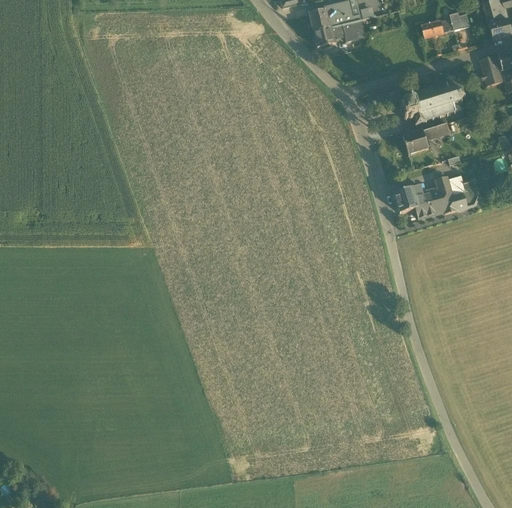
[(324,5),(324,8),(325,8),(330,26),(331,25),(341,23),(354,20),(353,16),(354,15),(350,0),(343,0),(324,5)]
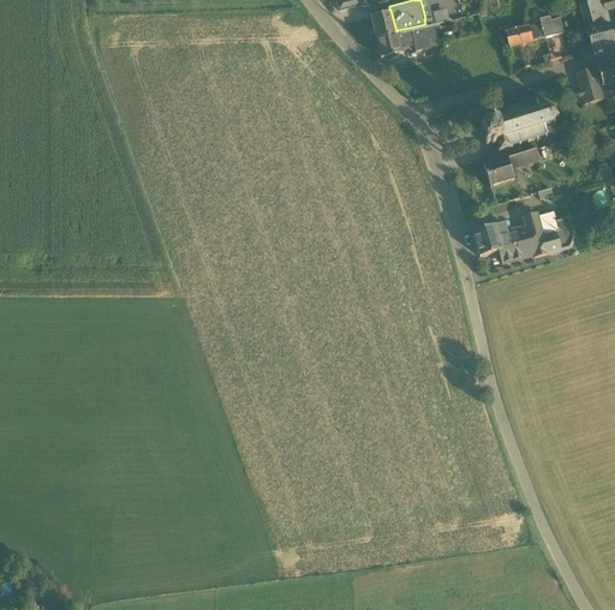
[(421,0),(425,18),(433,16),(429,0),(421,0)]
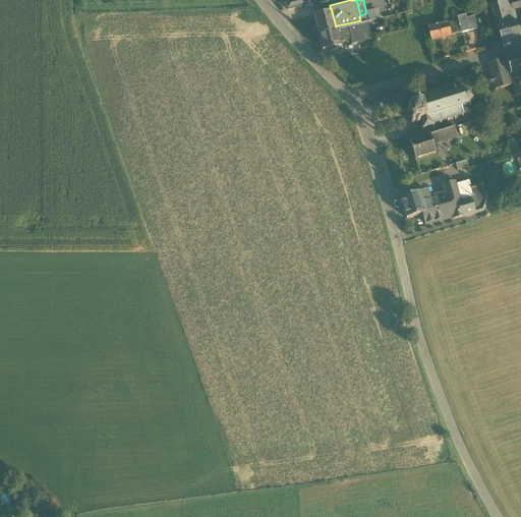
[(513,7),(511,0),(498,0),(490,2),(497,23),(516,18),(513,7)]
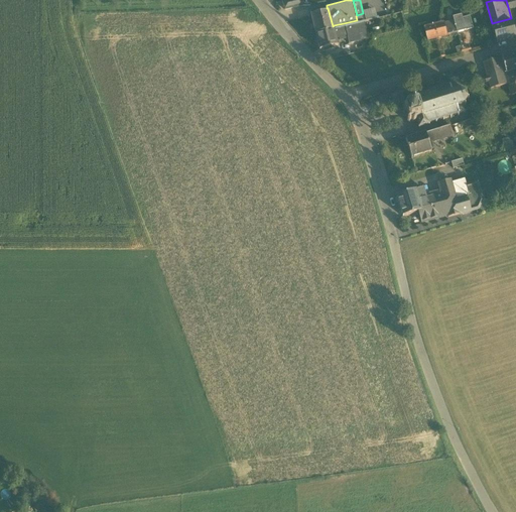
[(375,4),(363,7),(366,18),(378,15),(375,4)]
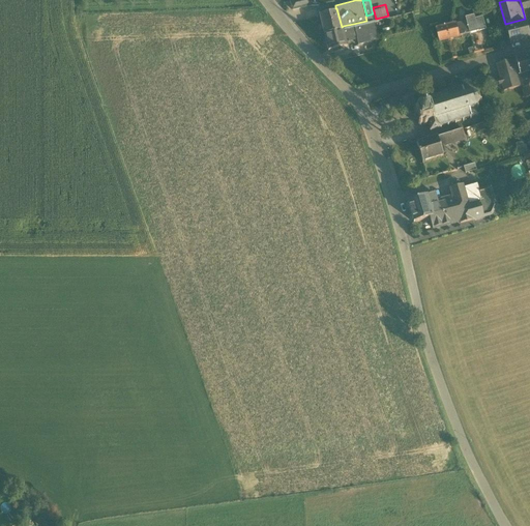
[(324,31),(342,27),(336,8),(335,8),(320,12),(324,31)]
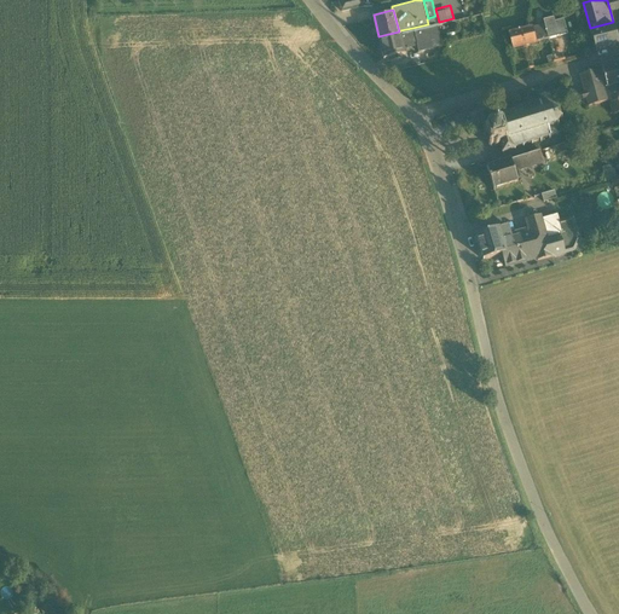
[(545,27),(548,36),(567,32),(563,16),(554,18),(553,15),(543,17),(545,27)]
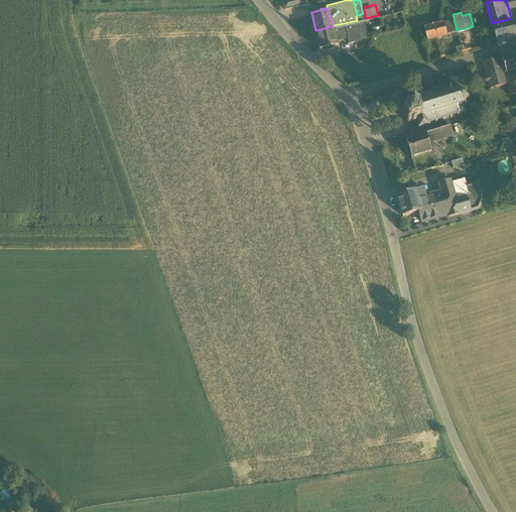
[(368,35),(364,18),(357,20),(344,23),(347,34),(349,40),(368,35)]
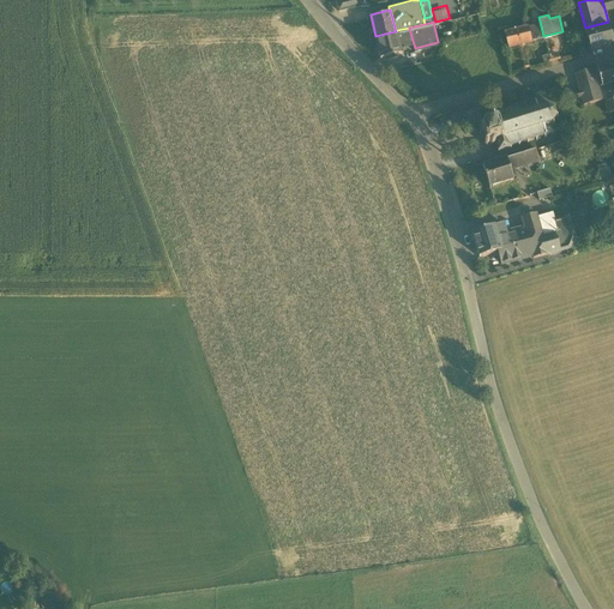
[(608,22),(585,28),(591,47),(613,41),(608,22)]
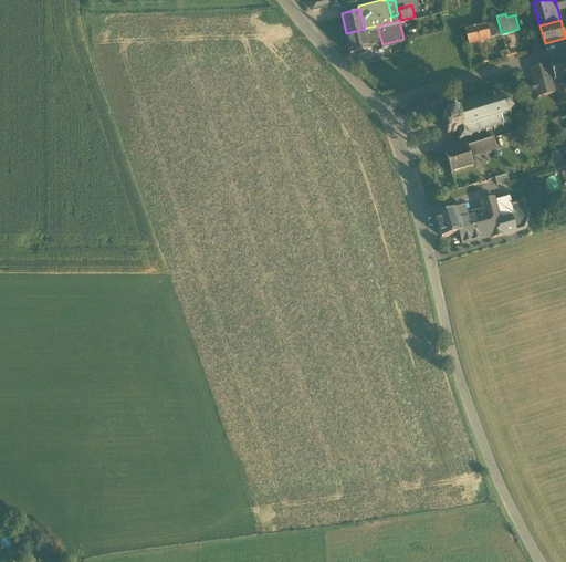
[(469,41),(489,35),(485,22),(465,28),(469,41)]
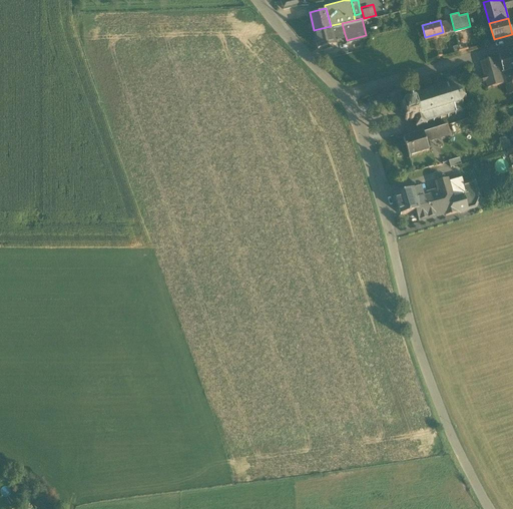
[(443,20),(440,20),(443,32),(454,30),(452,22),(445,24),(443,20)]
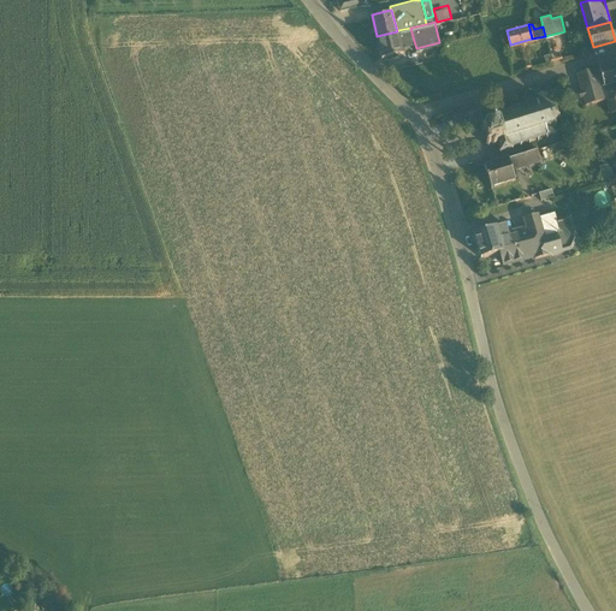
[(410,28),(398,30),(401,42),(404,41),(404,43),(414,41),(410,28)]
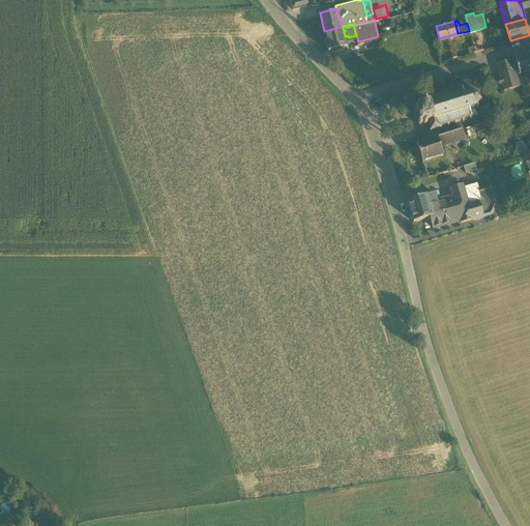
[(347,44),(345,36),(343,26),(342,27),(324,31),(325,35),(328,48),(329,48),(329,51),(344,48),(343,45),(347,44)]
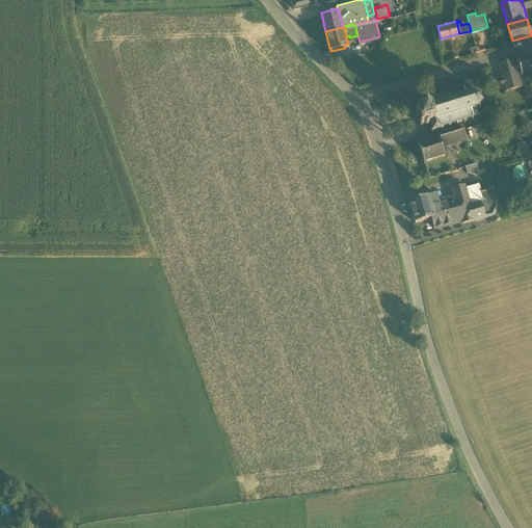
[(482,41),(471,45),(473,51),(484,48),(482,41)]
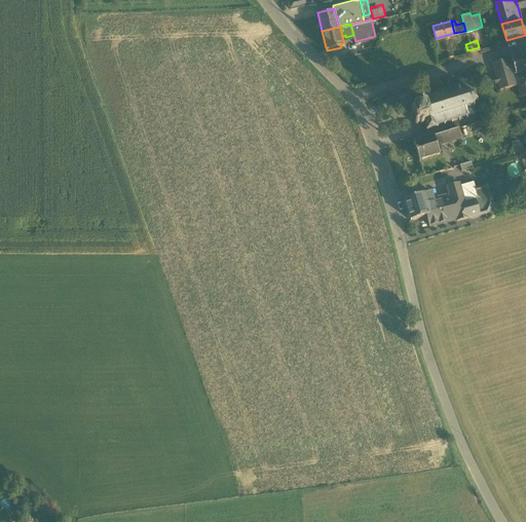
[(525,51),(511,56),(512,58),(515,72),(525,69),(525,51)]
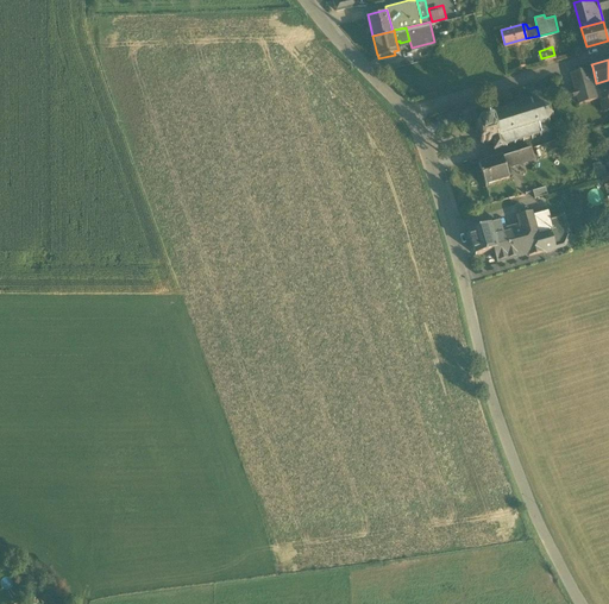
[(600,95),(596,83),(592,67),(589,67),(589,65),(571,70),(579,101),(600,95)]
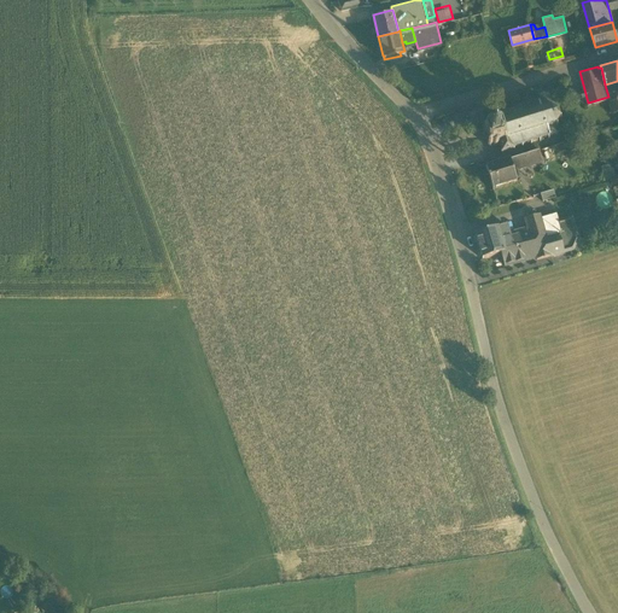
[(608,97),(610,100),(617,97),(617,81),(605,85),(608,97)]
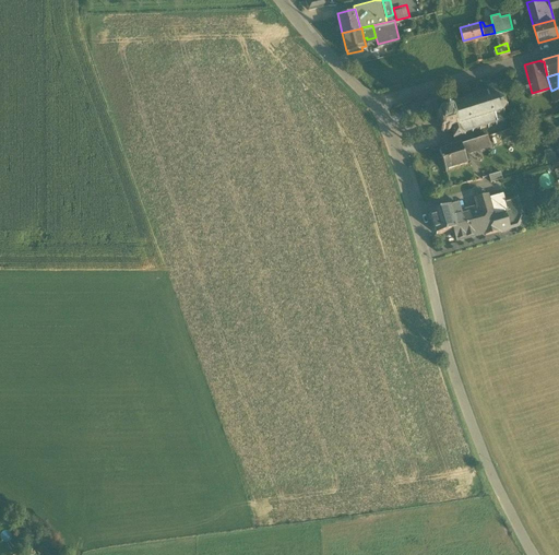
[(453,136),(454,136),(454,134),(464,131),(464,132),(465,132),(464,130),(472,128),(472,130),(473,129),(473,128),(479,126),(479,127),(480,127),(480,126),(487,124),(488,125),(489,125),(488,122),(495,120),(496,122),(497,122),(496,120),(497,120),(504,118),(502,110),(503,111),(504,110),(503,109),(506,105),(508,105),(508,104),(506,104),(504,98),(506,97),(504,96),(503,97),(498,95),(499,93),(498,93),(497,95),(495,87),(487,90),(486,87),(485,89),(485,90),(478,92),(478,91),(477,91),(477,92),(471,94),(471,93),(470,93),(470,95),(463,97),(462,95),(461,95),(462,97),(455,99),(454,97),(453,98),(444,102),(443,101),(442,102),(444,103),(444,104),(444,105),(447,111),(439,114),(438,113),(437,114),(438,115),(442,127),(441,128),(442,129),(443,128),(445,127),(445,128),(448,129),(450,128),(451,126),(450,126),(451,125),(453,133),(453,136)]
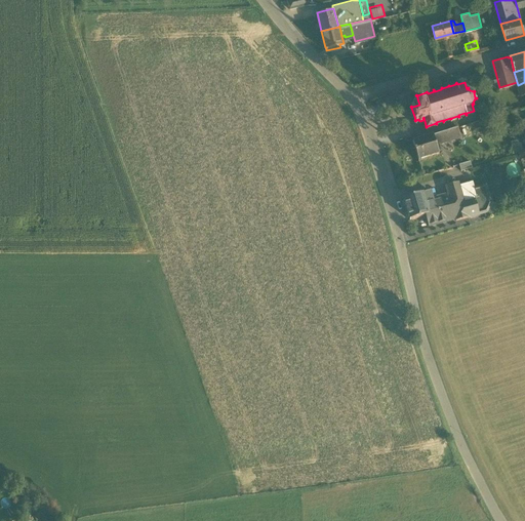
[(433,133),(436,142),(459,133),(457,126),(433,133)]
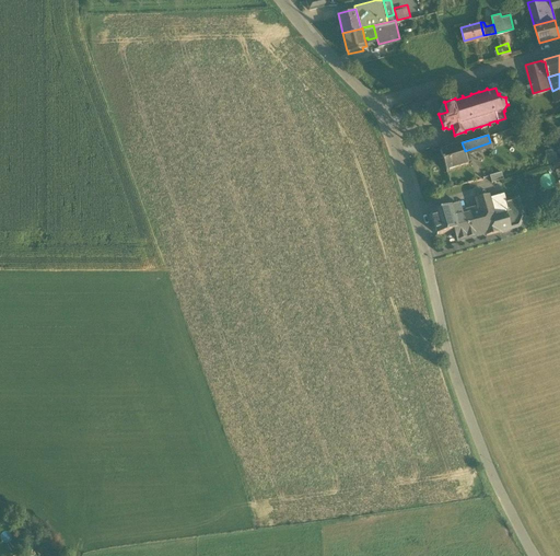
[(440,149),(446,169),(468,162),(465,151),(462,142),(440,149)]
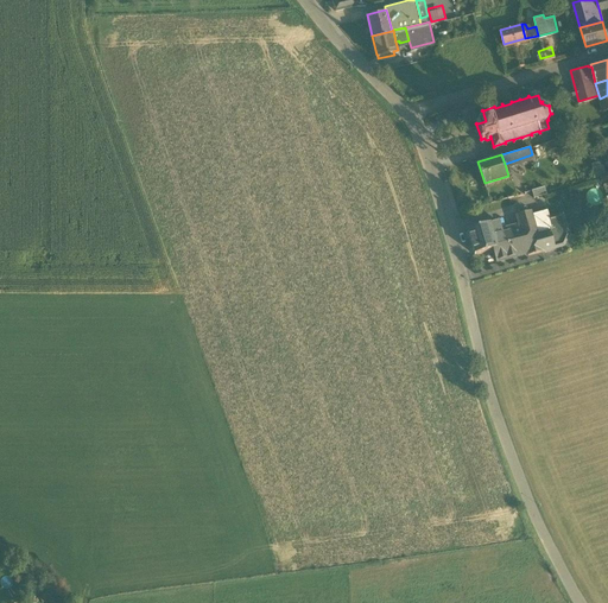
[(603,163),(591,166),(594,176),(606,173),(603,163)]
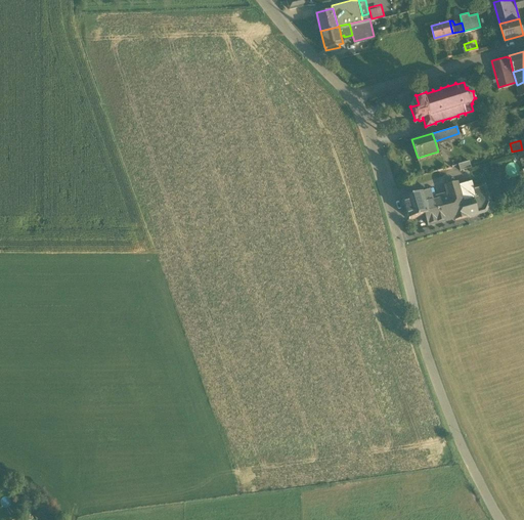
[(457,162),(460,168),(471,166),(469,159),(457,162)]
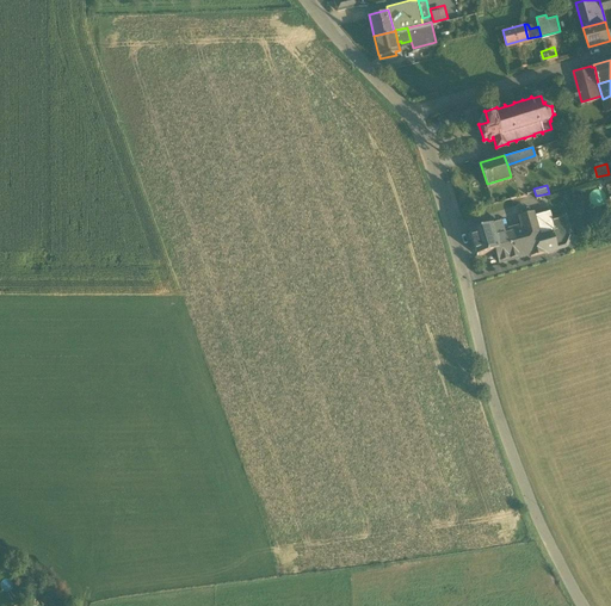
[(534,214),(539,233),(555,229),(553,217),(550,209),(534,214)]
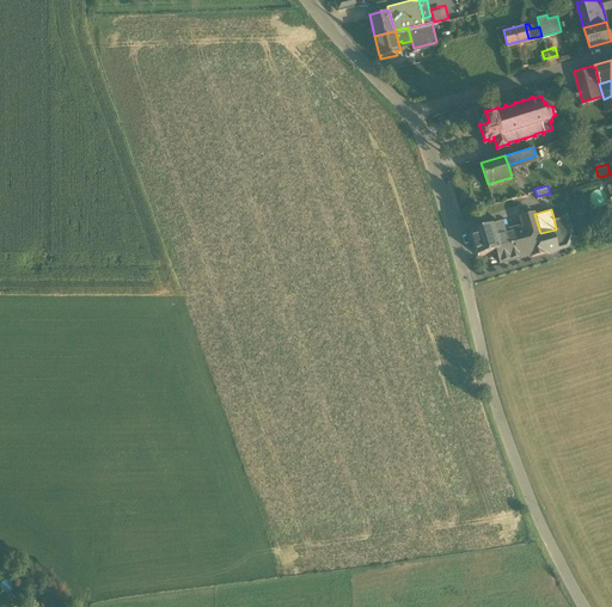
[(531,252),(531,255),(545,251),(540,233),(534,214),(534,210),(520,214),(524,227),(531,252)]
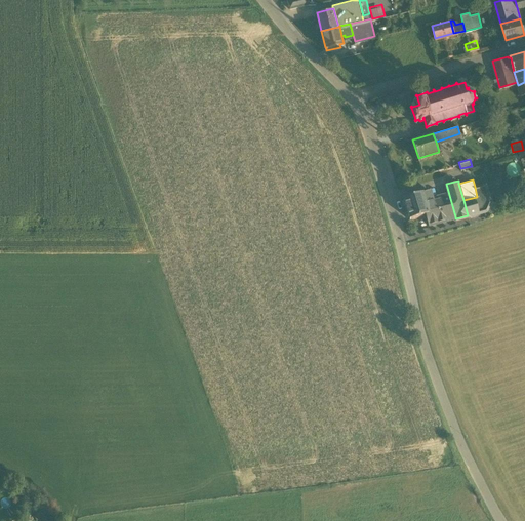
[(463,200),(468,215),(486,210),(484,203),(490,201),(485,184),(475,187),(477,197),(463,200)]
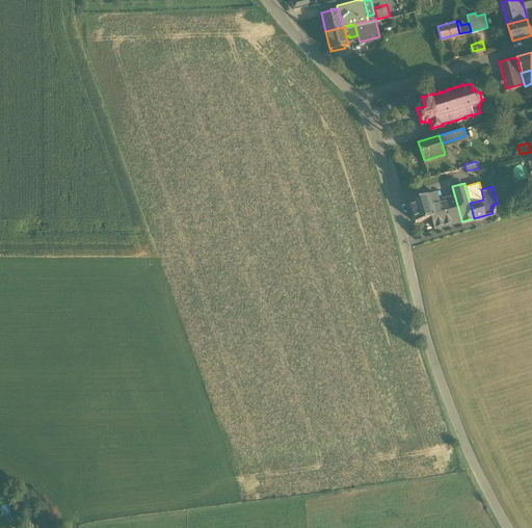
[(431,205),(440,202),(436,190),(428,193),(431,205)]
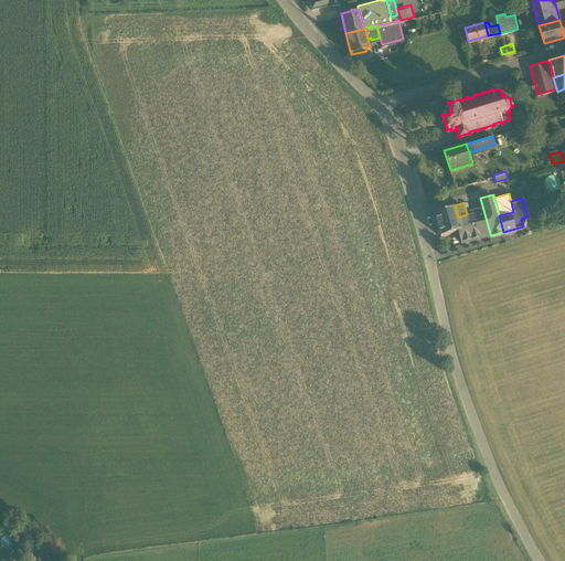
[(435,211),(441,234),(458,229),(461,228),(458,218),(455,205),(435,211)]
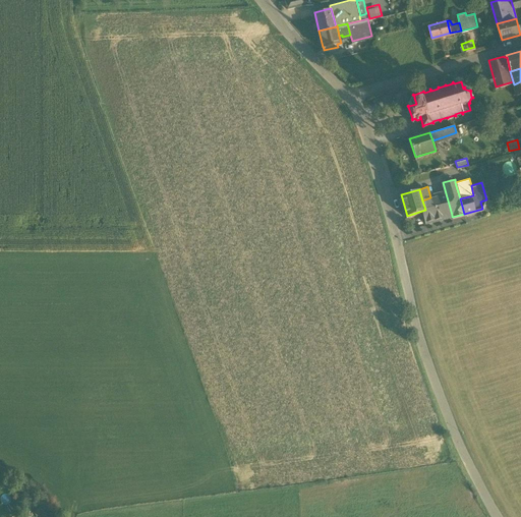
[(446,193),(430,197),(422,200),(425,210),(422,211),(425,221),(452,215),(446,193)]
